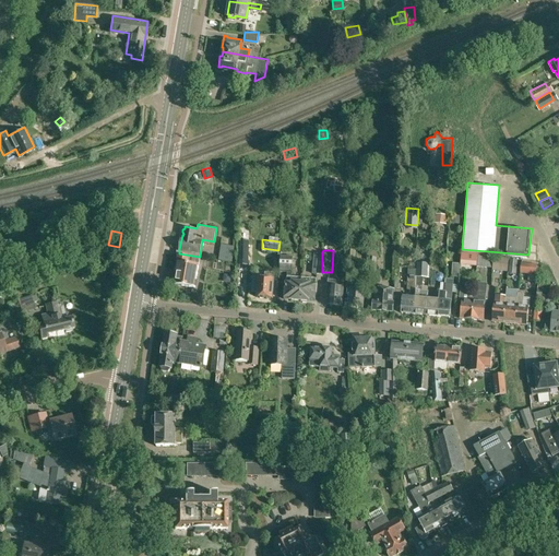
[(312,272),(322,272),(322,252),(320,252),(320,253),(314,253),(314,252),(312,252),(312,255),(313,255),(313,259),(312,259),(312,272)]
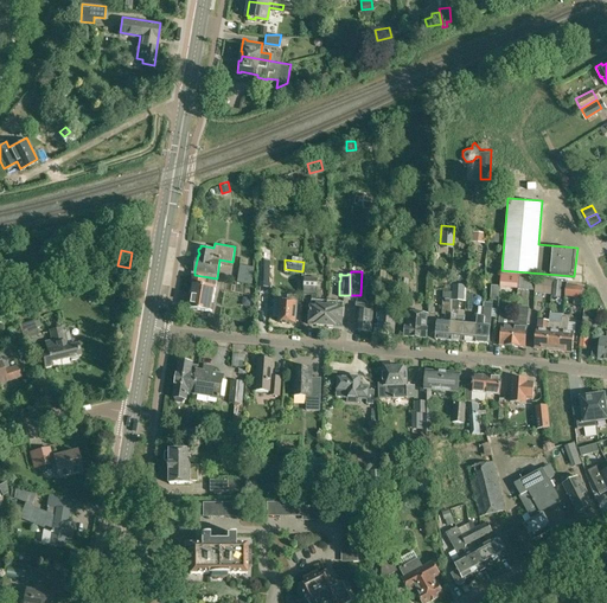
[(518,274),(517,287),(535,288),(535,275),(518,274)]
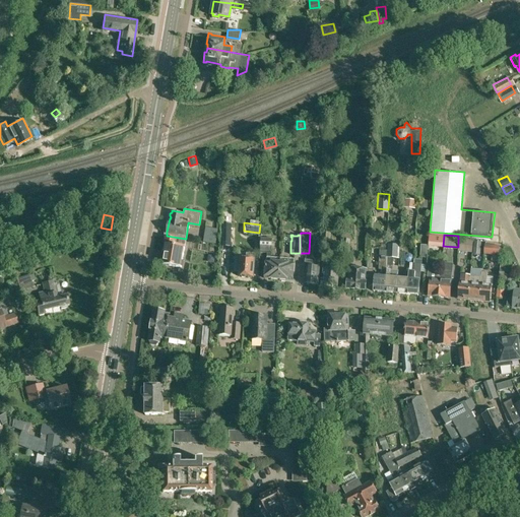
[(161,262),(181,265),(184,245),(186,239),(167,236),(166,242),(161,262)]
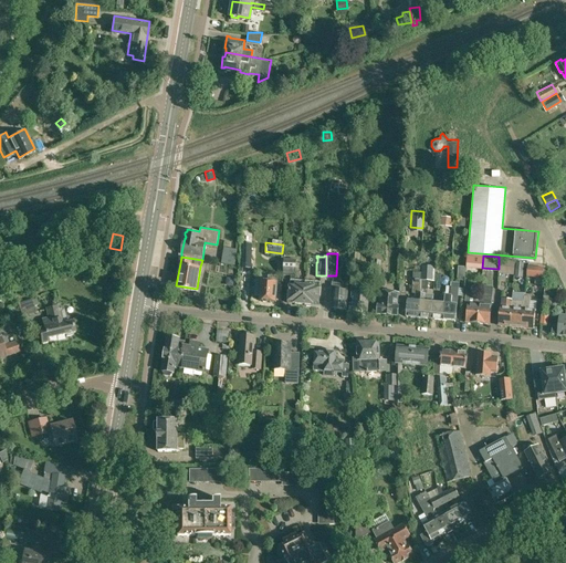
[(283,273),(296,273),(296,258),(284,257),(283,273)]
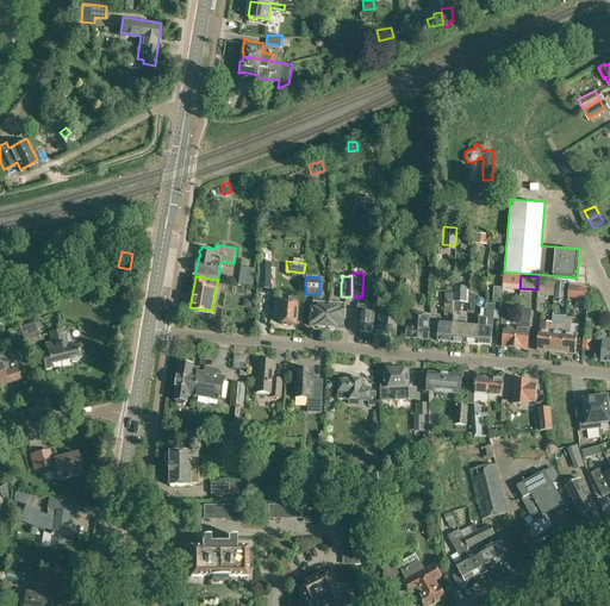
[(537,276),(537,289),(536,292),(554,294),(555,279),(539,277),(539,276),(537,276)]
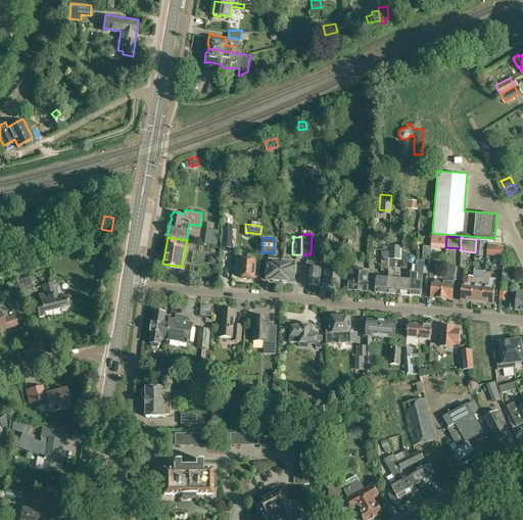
[(343,258),(350,258),(352,238),(345,238),(343,258)]
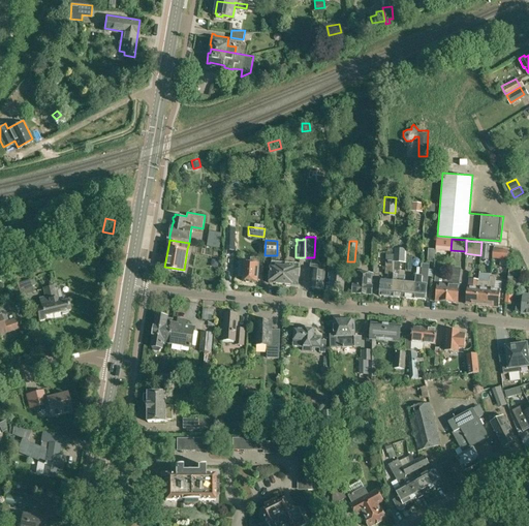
[(481,256),(489,257),(490,243),(483,242),(481,256)]
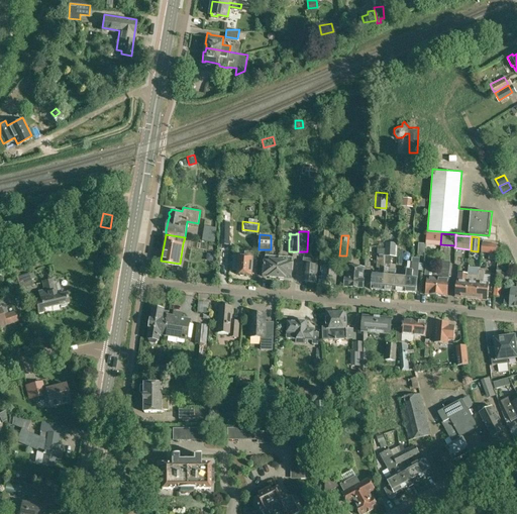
[(384,246),(384,264),(382,287),(394,288),(395,274),(396,267),(390,266),(391,253),(394,253),(395,241),(385,240),(384,246)]
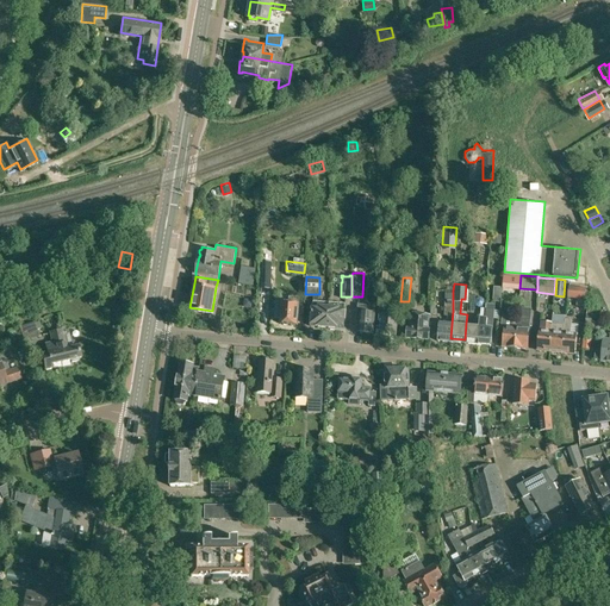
[(567,295),(584,297),(585,286),(579,286),(579,285),(568,283),(568,291),(567,295)]
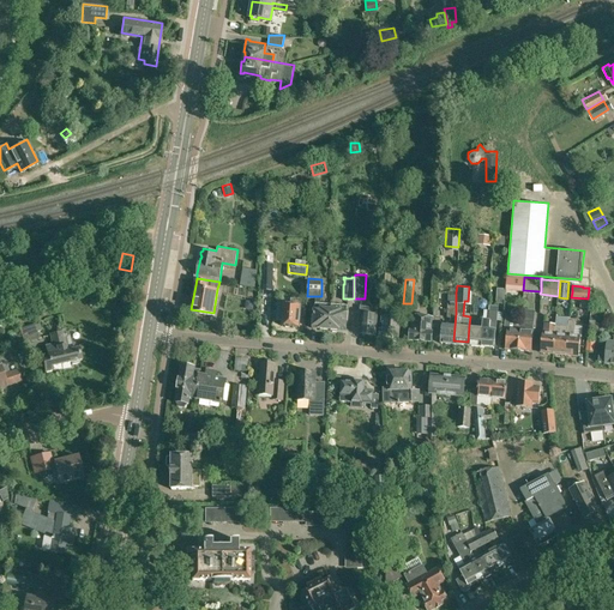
[(456,313),(456,293),(446,293),(446,300),(447,300),(446,315),(450,315),(450,322),(443,322),(440,339),(453,340),(456,313)]
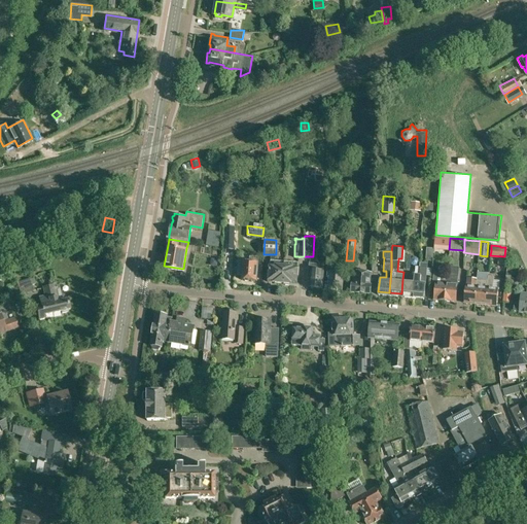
[(245,278),(247,279),(249,277),(256,278),(257,260),(256,260),(257,255),(250,254),(249,259),(239,258),(238,272),(242,273),(242,277),(244,277),(245,278)]
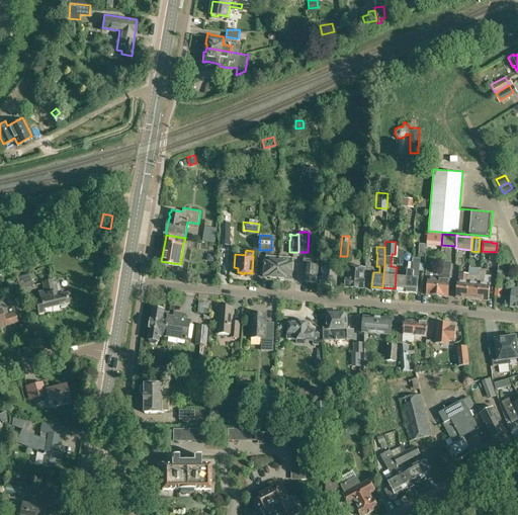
[(275,276),(277,276),(278,258),(265,257),(263,275),(275,276)]
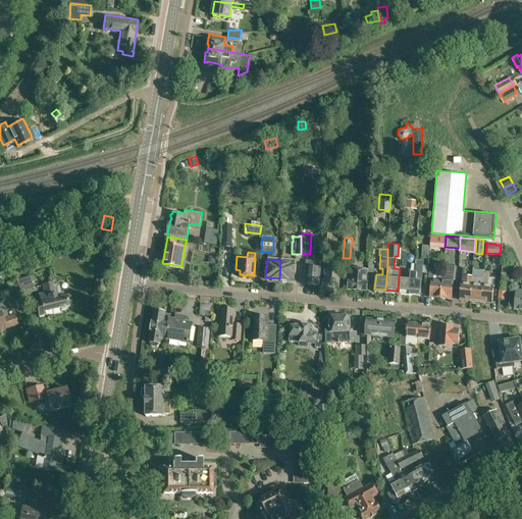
[(318,283),(320,260),(306,259),(306,265),(305,265),(304,273),(306,273),(305,282),(318,283)]
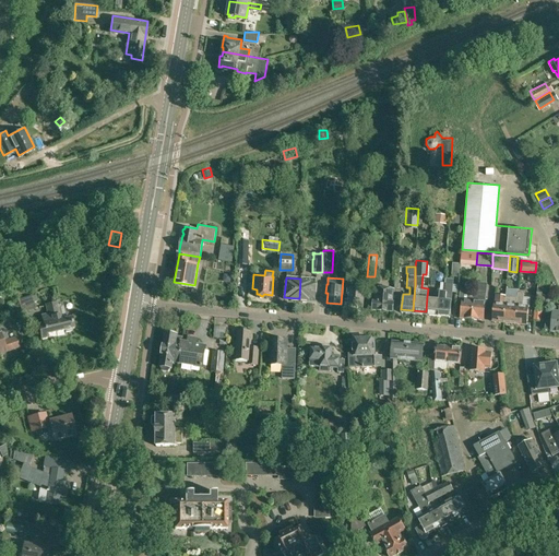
[(302,299),(306,300),(307,298),(314,299),(316,281),(300,279),(299,298),(301,298),(302,299)]
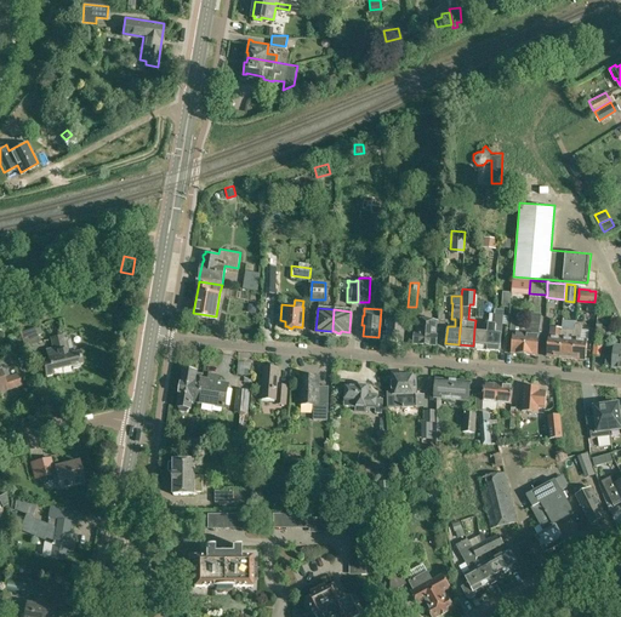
[(387,337),(403,338),(405,319),(396,318),(396,310),(388,309),(387,316),(386,327),(388,327),(387,337)]
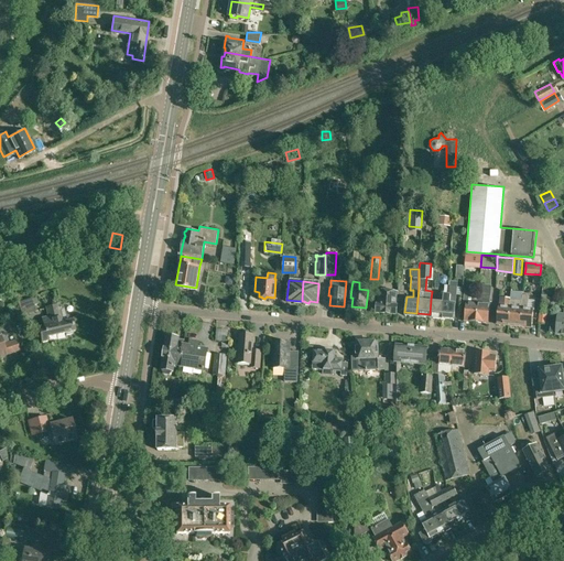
[(443,290),(441,315),(454,316),(456,283),(445,282),(444,290),(443,290)]
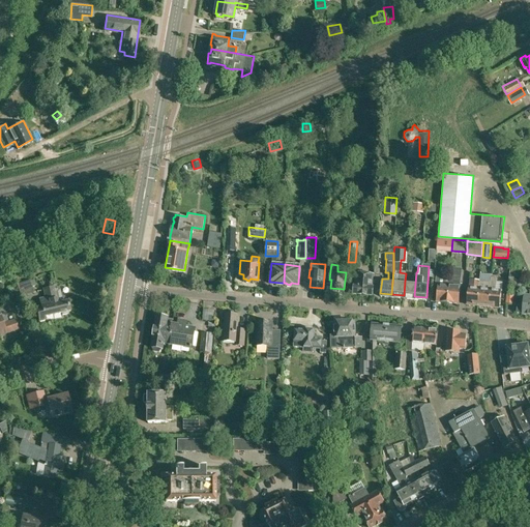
[(454,300),(459,300),(462,267),(450,266),(449,274),(447,300),(454,300)]
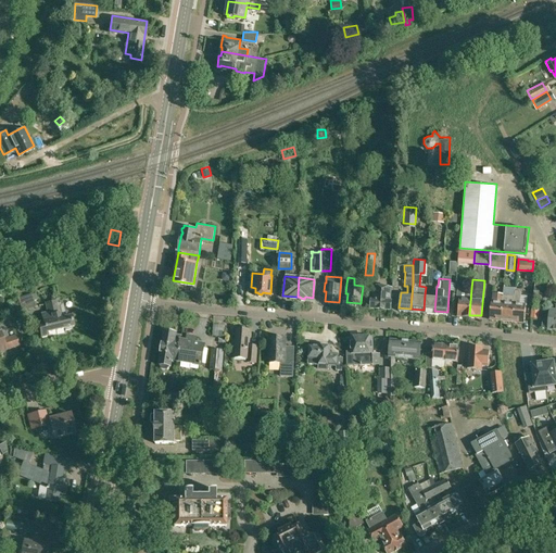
[(370,306),(391,308),(391,298),(390,298),(391,285),(373,283),(371,297),(370,306)]
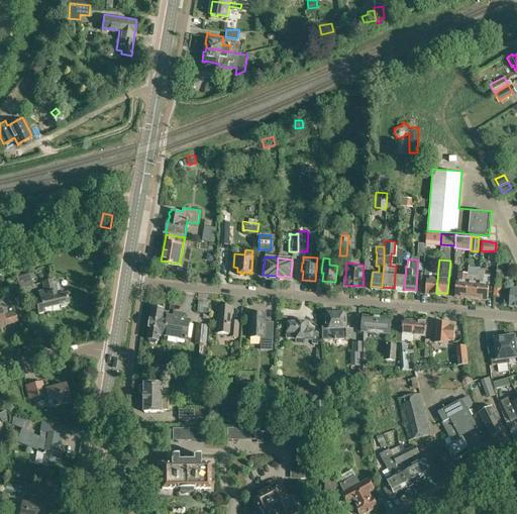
[(401,274),(395,274),(394,288),(404,289),(406,266),(405,265),(404,268),(401,267),(401,274)]
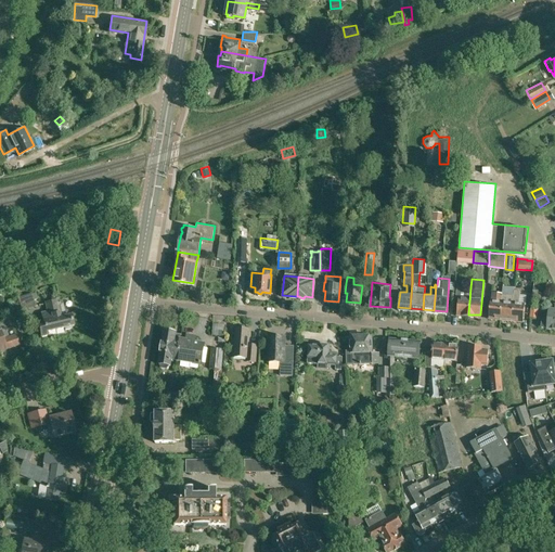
[(461,313),(468,315),(470,287),(456,286),(456,296),(459,297),(456,312),(461,312),(461,313)]
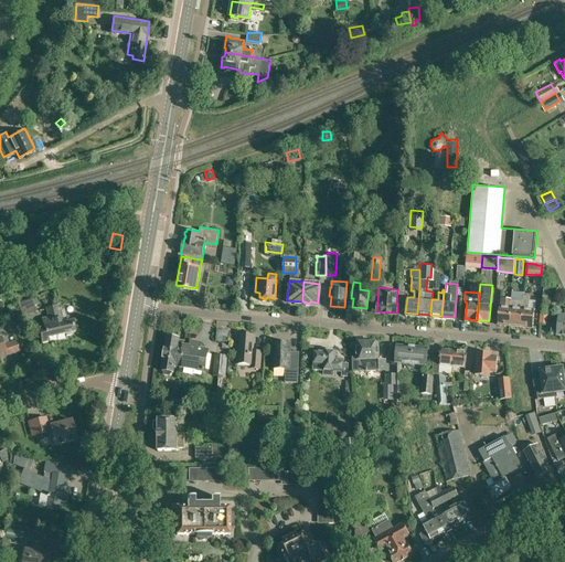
[(520,324),(533,325),(534,307),(529,306),(530,294),(523,294),(523,298),(522,306),(520,324)]
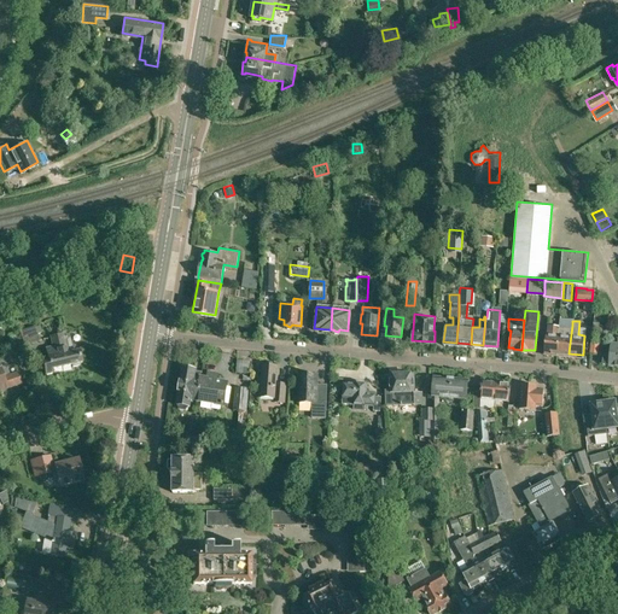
[(19,328),(25,344),(40,338),(35,322),(19,328)]
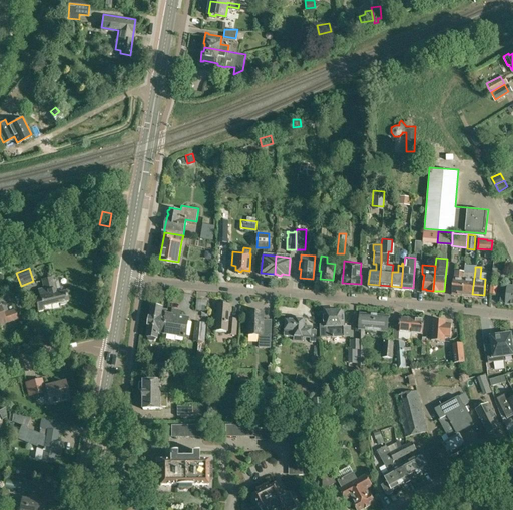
[(452,292),(462,293),(464,277),(463,277),(463,269),(455,268),(454,276),(453,276),(452,292)]
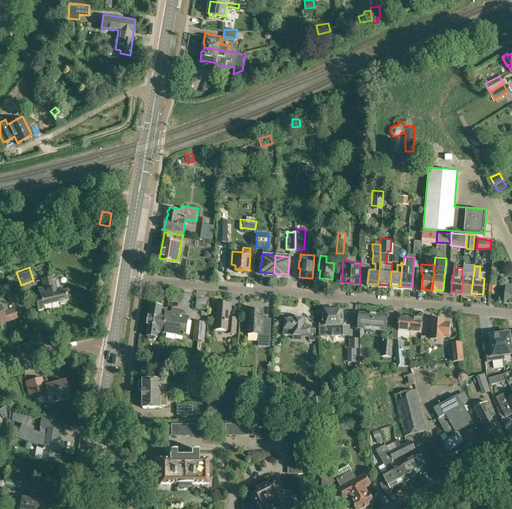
[(461,292),(471,293),(473,277),(474,270),(463,269),(463,268),(462,268),(462,276),(463,276),(461,292)]
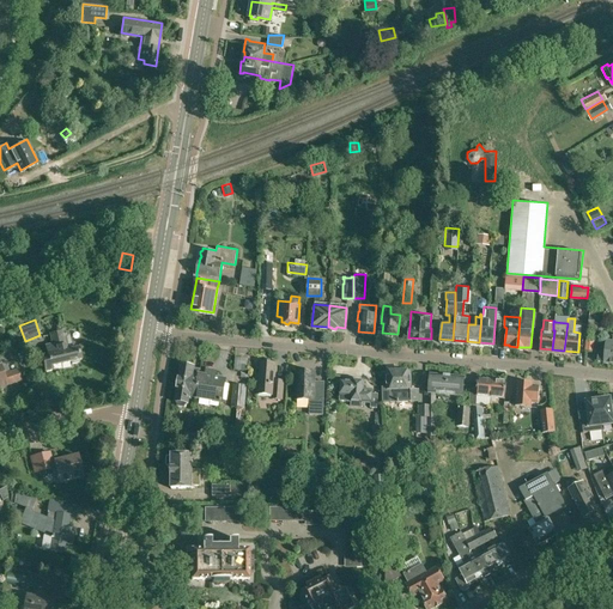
[(53,367),(52,364),(82,357),(79,345),(72,347),(68,329),(64,330),(62,328),(50,330),(53,341),(46,342),(48,354),(42,355),(46,369),(53,367)]
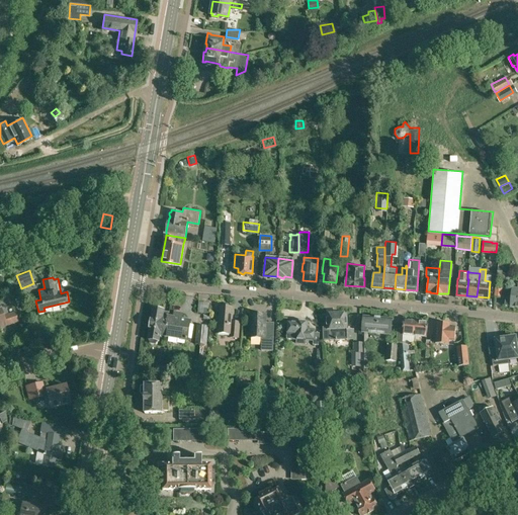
[(510,304),(517,305),(517,283),(517,286),(512,285),(511,296),(506,296),(505,303),(510,303),(510,304)]
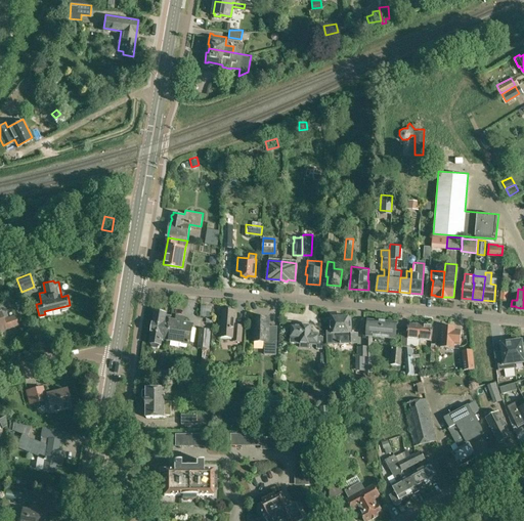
[(0,326),(4,324),(5,328),(18,323),(14,314),(8,316),(3,303),(0,304),(0,326)]
